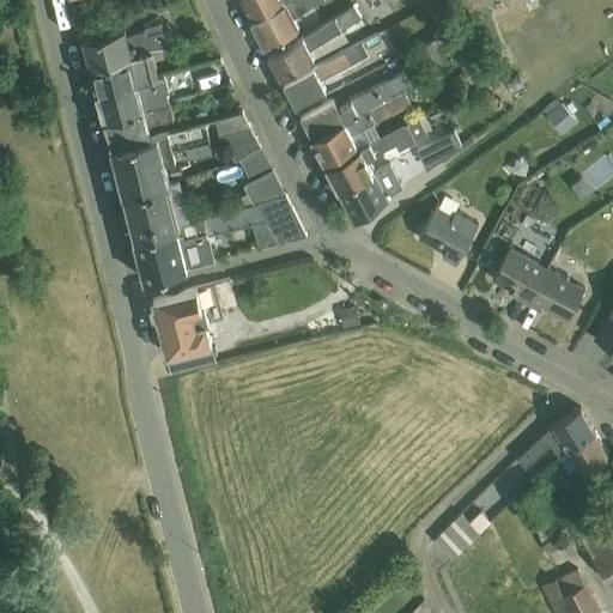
[(285,2),(289,0),(241,0),(252,20),(285,2)]
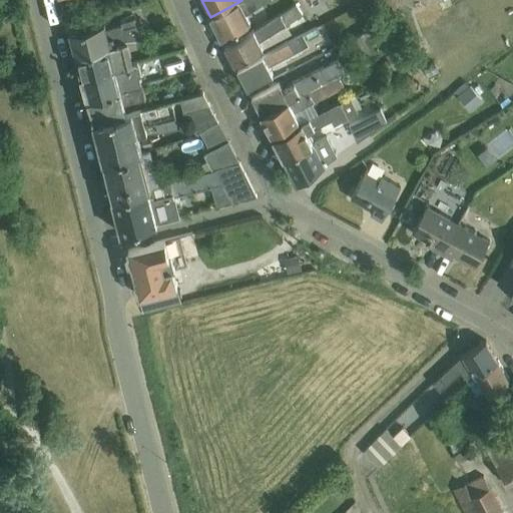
[(241,0),(238,2),(210,17),(221,39),(249,24),(245,15),(269,0),(241,0)]
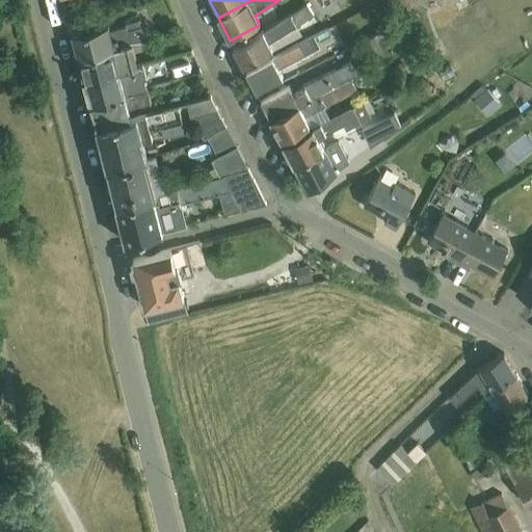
[(307,4),(234,48),(243,67),(302,35),(297,27),(314,16),(307,4)]
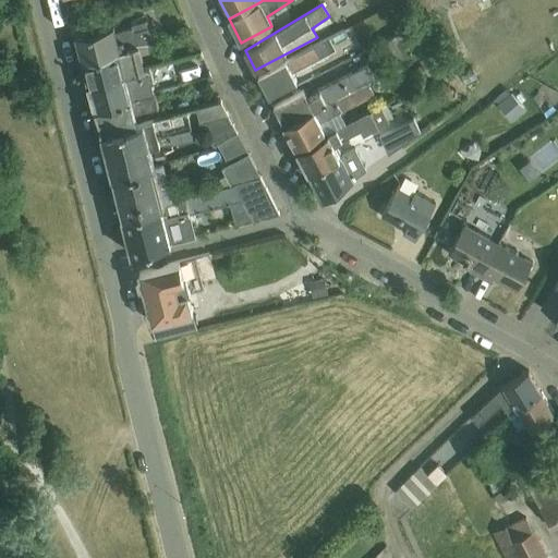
[(152,39),(148,27),(147,20),(118,29),(117,26),(79,34),(83,59),(138,44),(153,40),(152,39)]
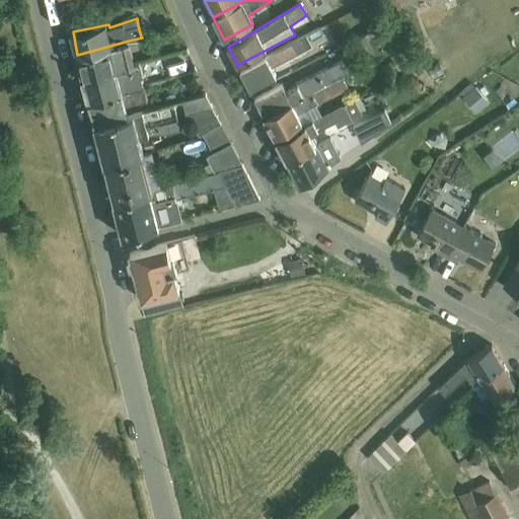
[(369,44),(360,49),(367,63),(405,44),(392,20),(364,35),(369,44)]
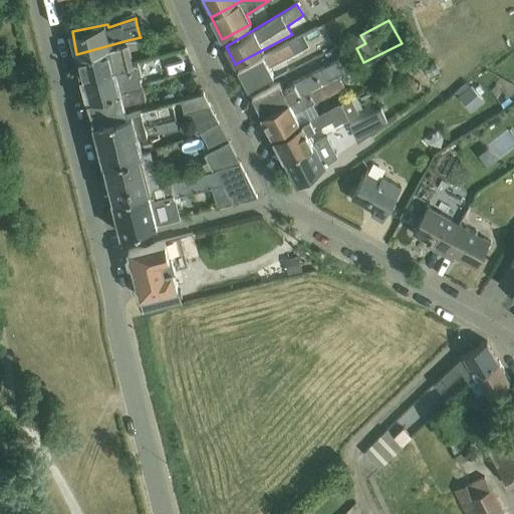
[(137,25),(140,36),(146,34),(144,24),(137,25)]
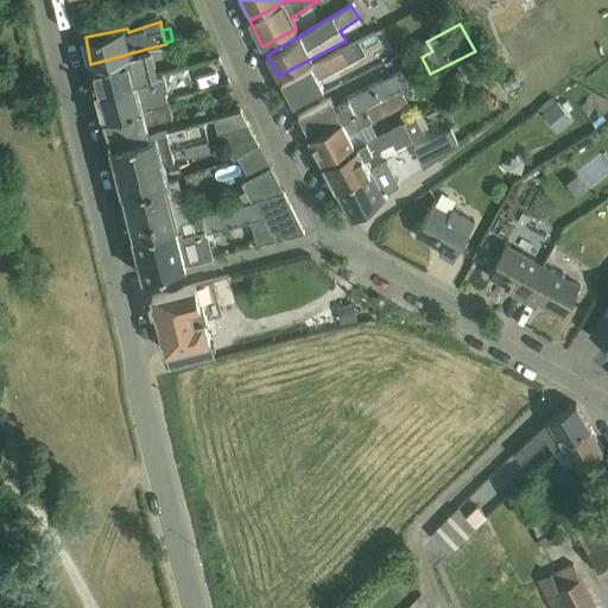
[(360,42),(282,82),(293,105),(324,89),(318,78),(367,52),(360,42)]
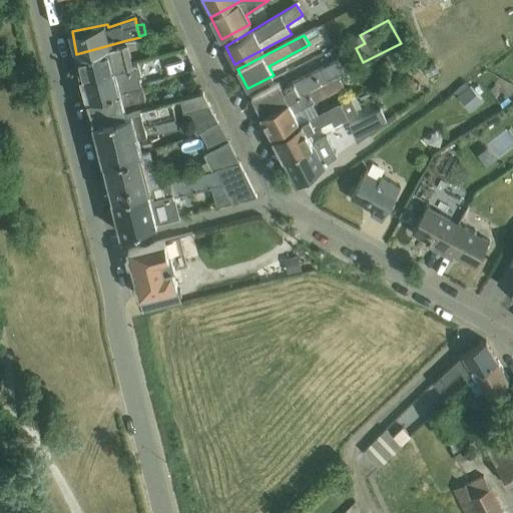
[(127,40),(76,54),(82,76),(133,62),(127,40)]
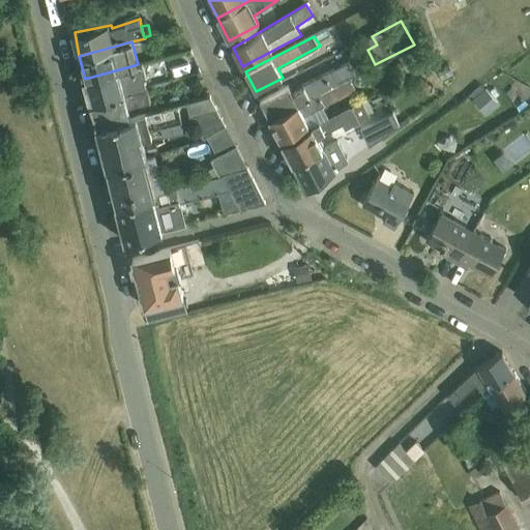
[(138,64),(85,79),(91,101),(148,87),(143,63),(138,64)]
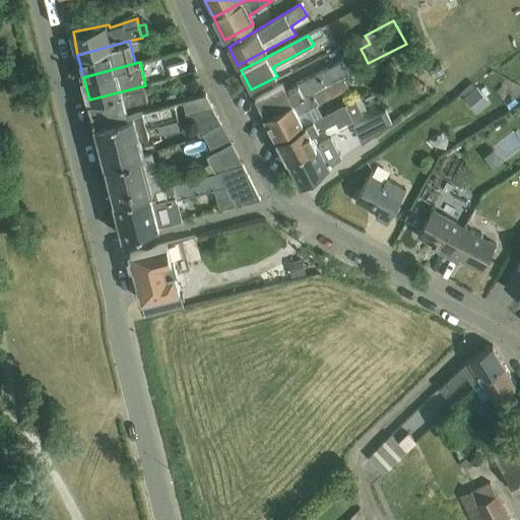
[(265,117),(343,76),(349,73),(347,68),(340,72),(336,64),(311,76),(312,79),(287,91),(283,84),(256,99),(265,117)]
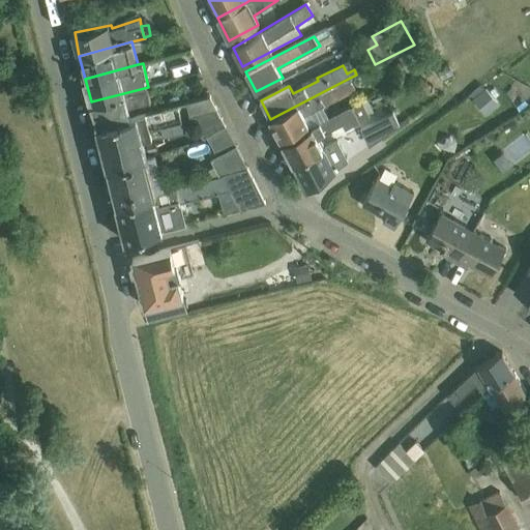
[(350,78),(270,119),(281,139),(307,124),(310,128),(328,119),(323,107),(356,90),(350,78)]
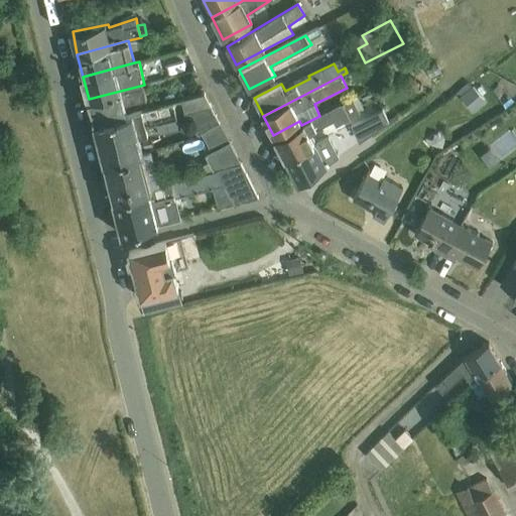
[(144,85),(89,99),(95,122),(127,114),(125,105),(147,98),(144,85)]
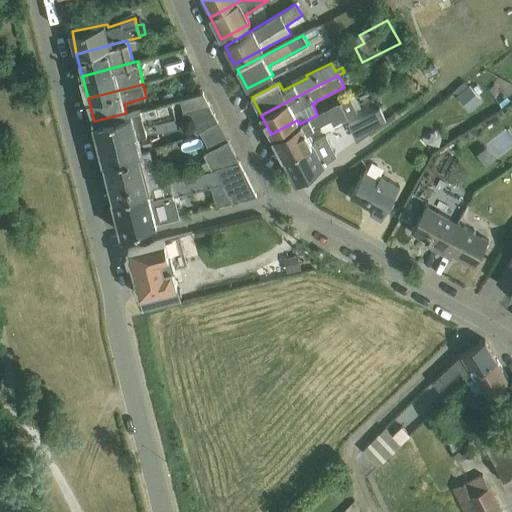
[(469,86),(456,97),(470,113),(482,102),(469,86)]
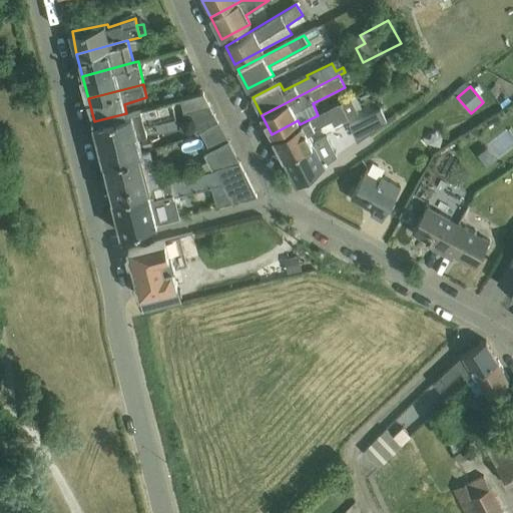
[(199,133),(218,122),(203,93),(179,99),(183,112),(199,133)]
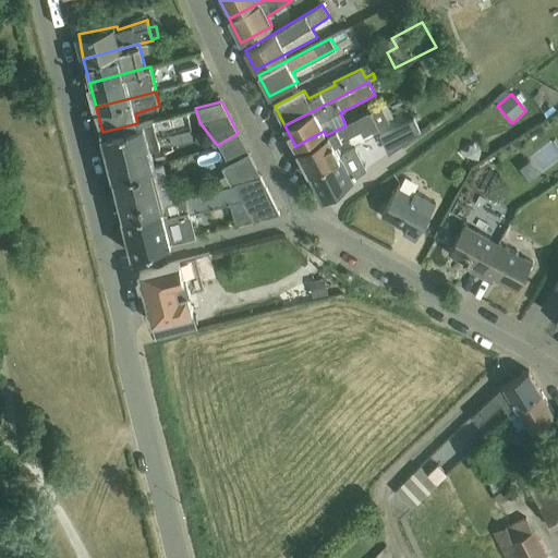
[(346,125),(326,135),(298,150),(310,172),(341,156),(335,144),(361,131),(364,136),(389,122),(388,120),(393,117),(387,104),(346,125)]
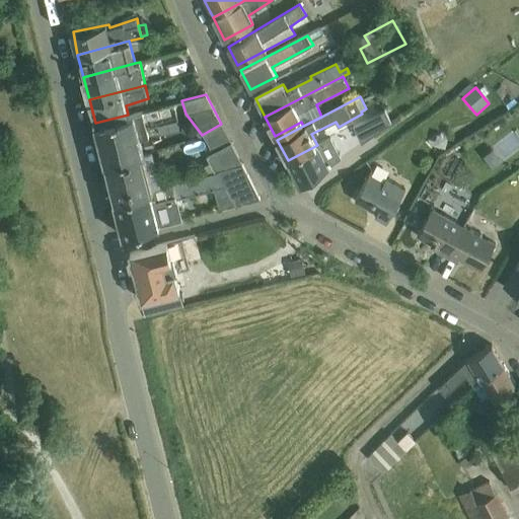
[(386,108),(346,131),(357,147),(392,123),(391,122),(392,121),(386,108)]
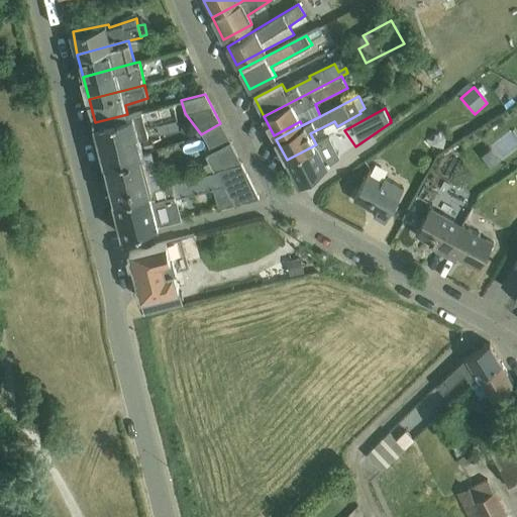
[(127,114),(95,122),(104,162),(143,151),(139,137),(148,134),(143,110),(127,114)]
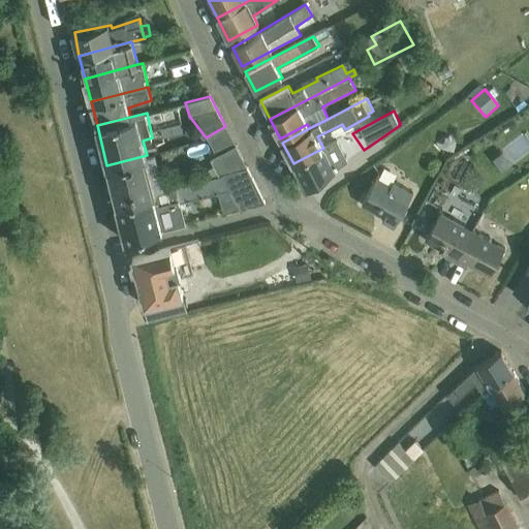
[(207,179),(247,168),(225,126),(206,137),(217,156),(211,159),(214,166),(205,170),(207,179)]
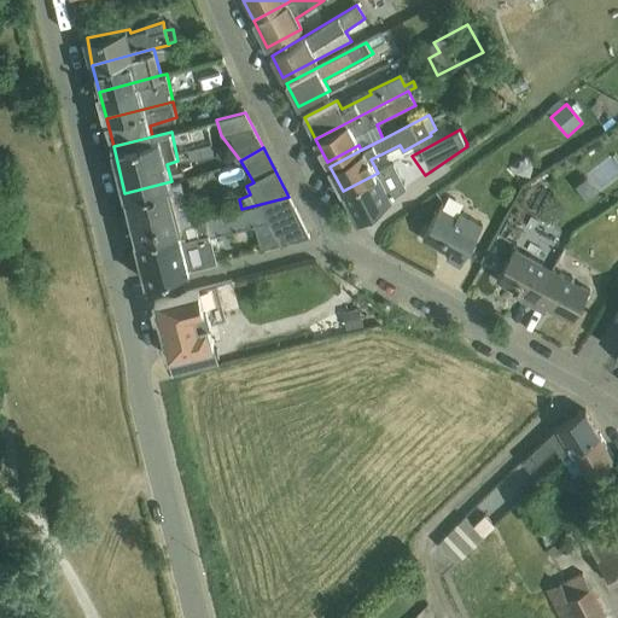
[(378,173),(343,191),(359,221),(402,191),(389,169),(379,175),(378,173)]
